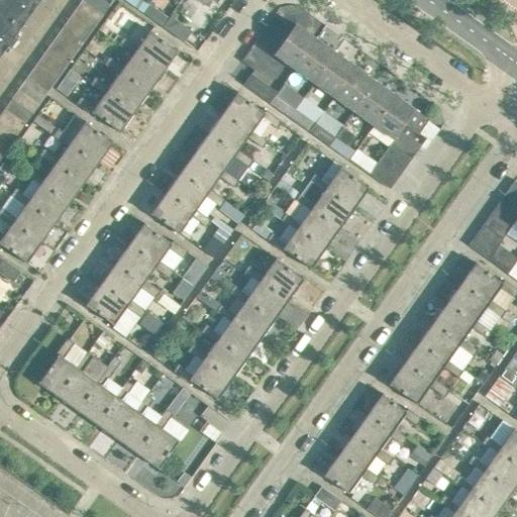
[(15,36),(30,15),(8,0),(0,0),(0,57),(8,45),(11,47),(18,38),(15,36)]
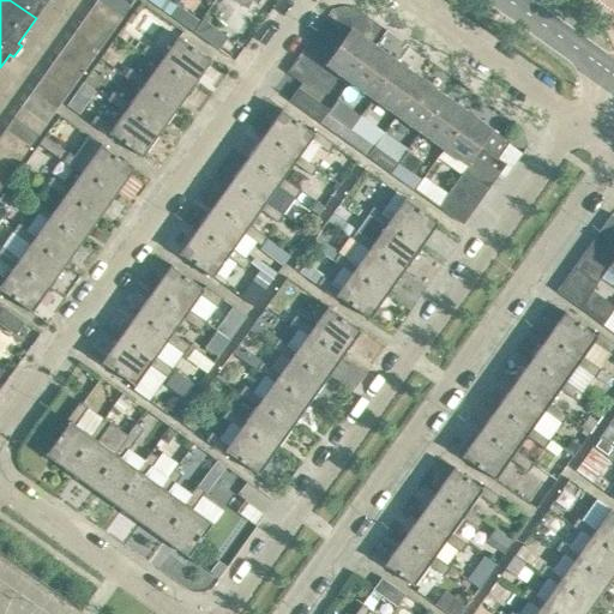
[(10,0),(36,18),(48,0),(10,0)]
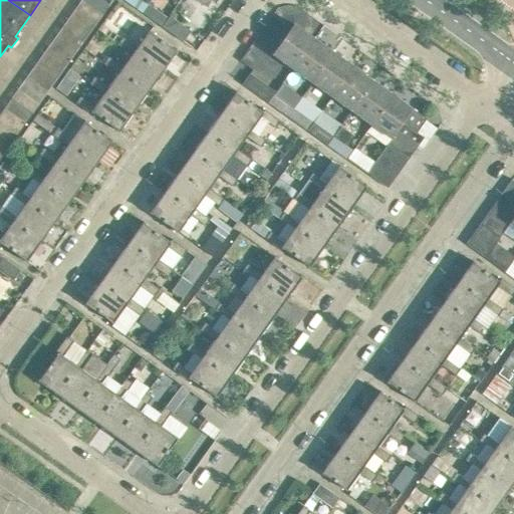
[(102,15),(82,0),(81,0),(74,11),(95,26),(102,15)]
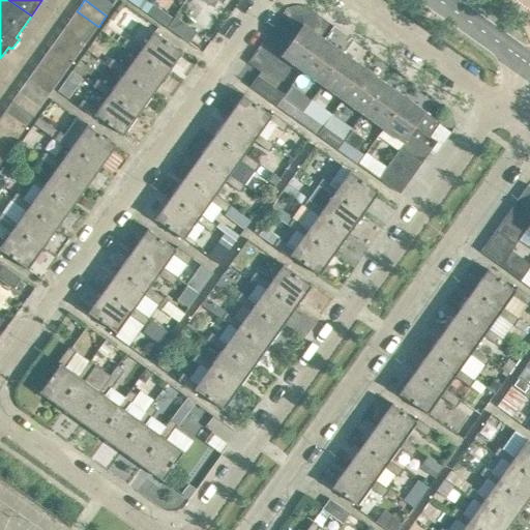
[(113,6),(105,0),(85,0),(106,16),(113,6)]
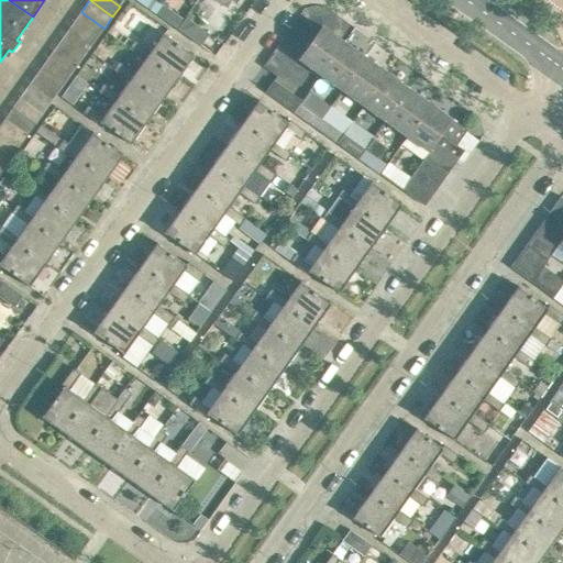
[(163,6),(155,0),(136,0),(156,14),(163,6)]
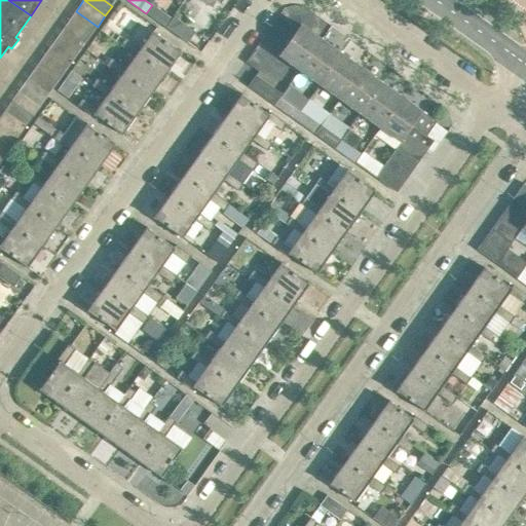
[(172,20),(152,5),(146,13),(165,27),(172,20)]
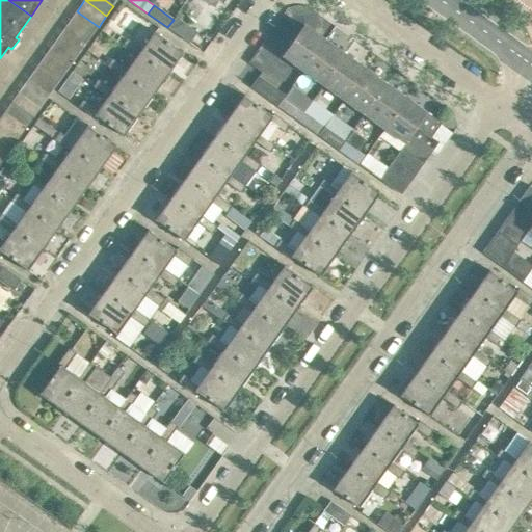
[(99,27),(77,11),(70,22),(90,37),(99,27)]
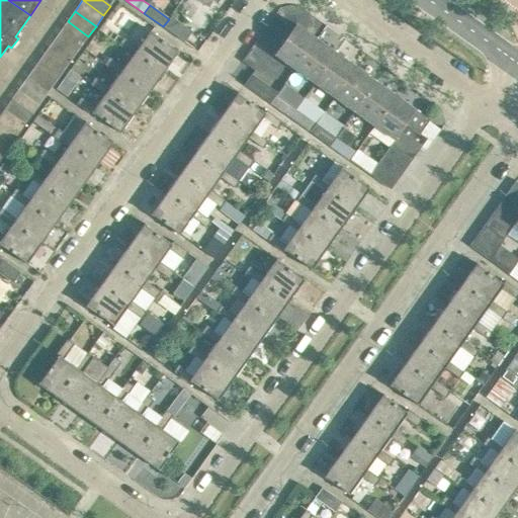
[(192,31),(176,19),(171,16),(169,19),(163,26),(185,42),(192,31)]
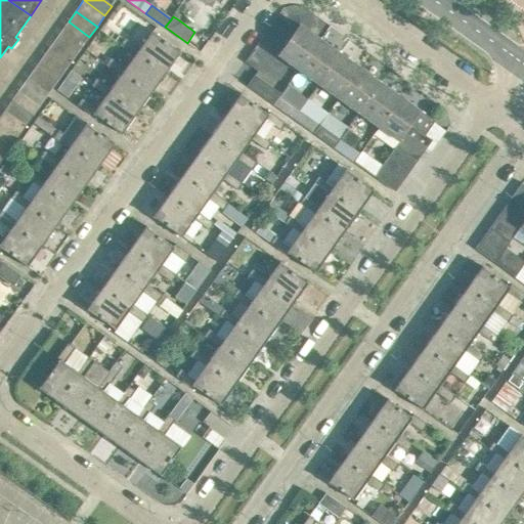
[(89,37),(69,22),(61,31),(83,46),(89,37)]
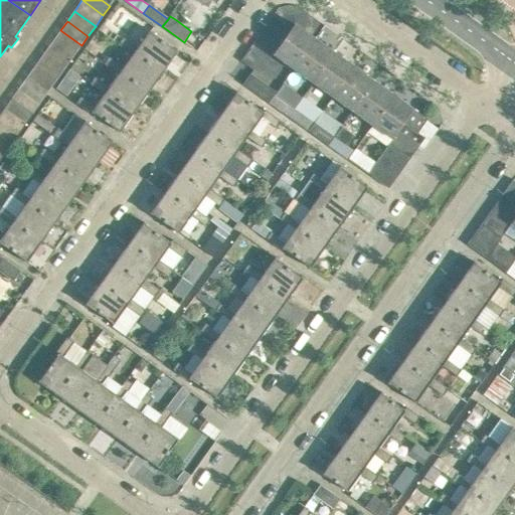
[(294,67),(315,38),(295,24),(274,53),(294,67)]
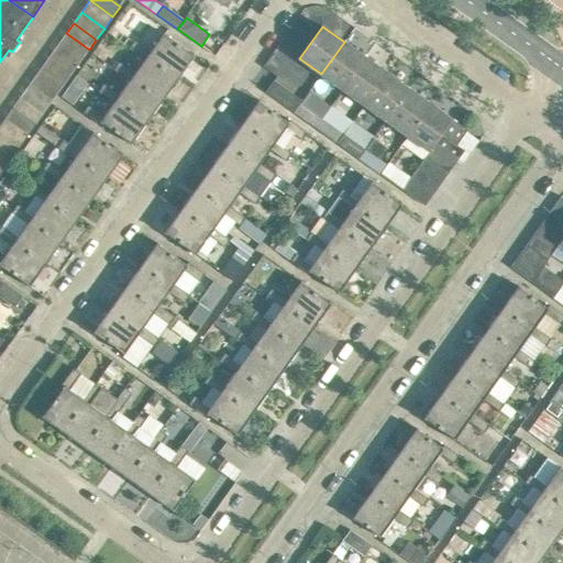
[(89,50),(66,33),(58,44),(81,61),(89,50)]
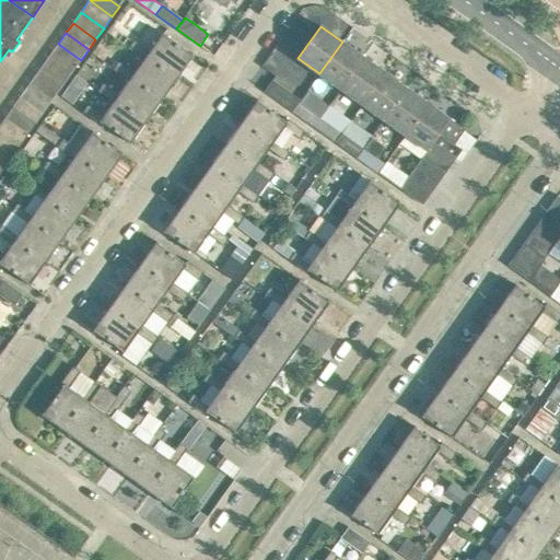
[(195,55),(164,33),(150,51),(133,41),(128,48),(144,60),(147,56),(177,78),(195,55)]
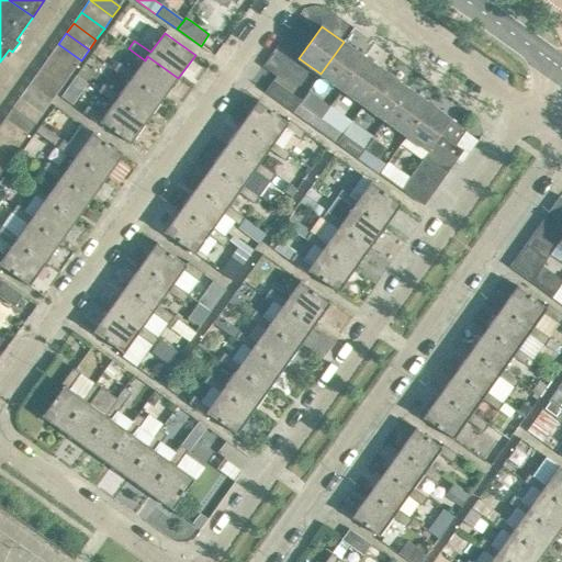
[(341,89),(364,57),(344,42),(321,74),(341,89)]
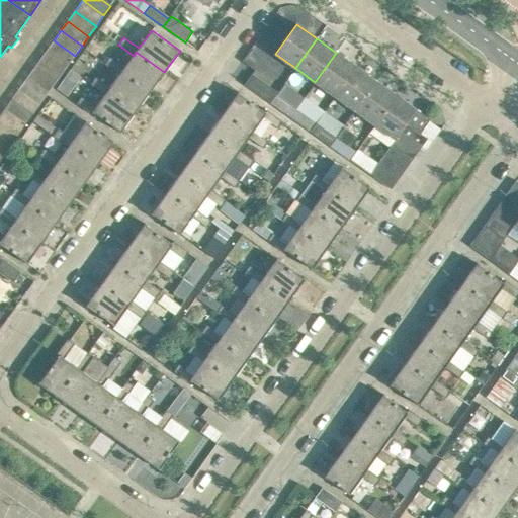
[(75,56),(54,40),(48,49),(69,64),(75,56)]
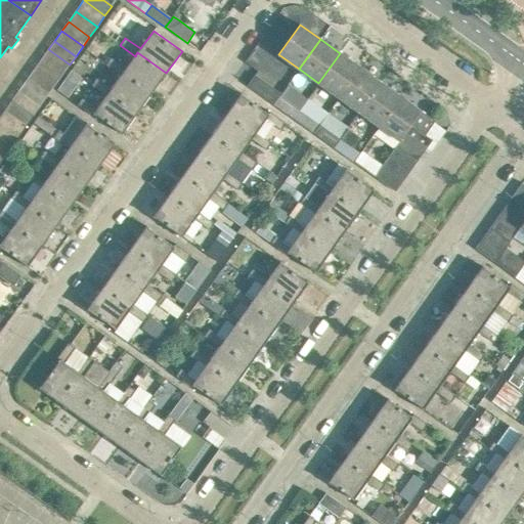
[(70,64),(48,49),(40,60),(61,76),(70,64)]
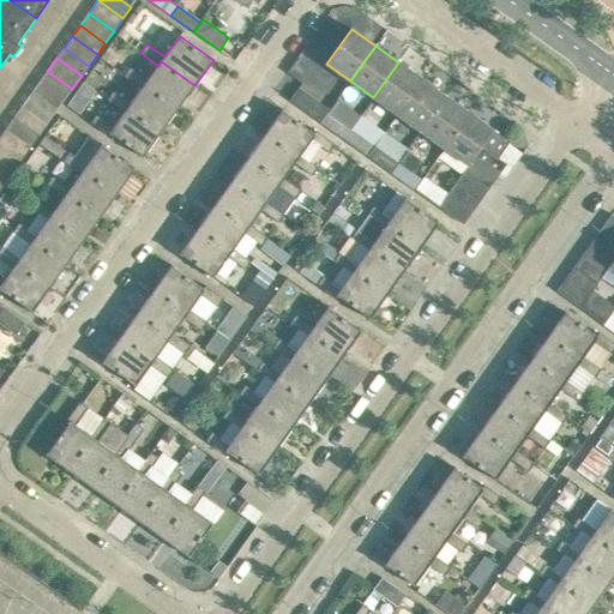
[(194,85),(161,61),(158,66),(148,80),(130,68),(124,77),(142,89),(144,85),(178,109),(194,85)]
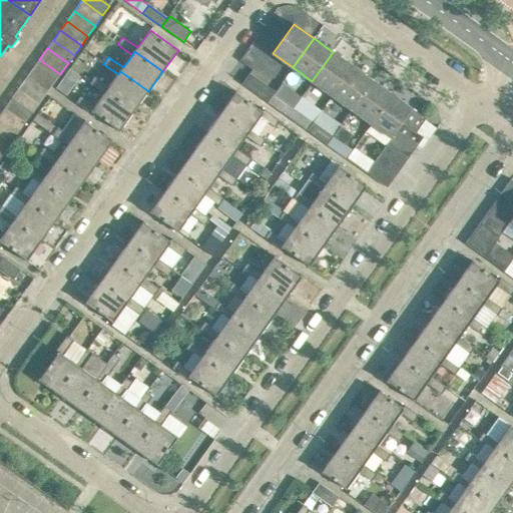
[(332,95),(353,65),(333,52),(312,81),(332,95)]
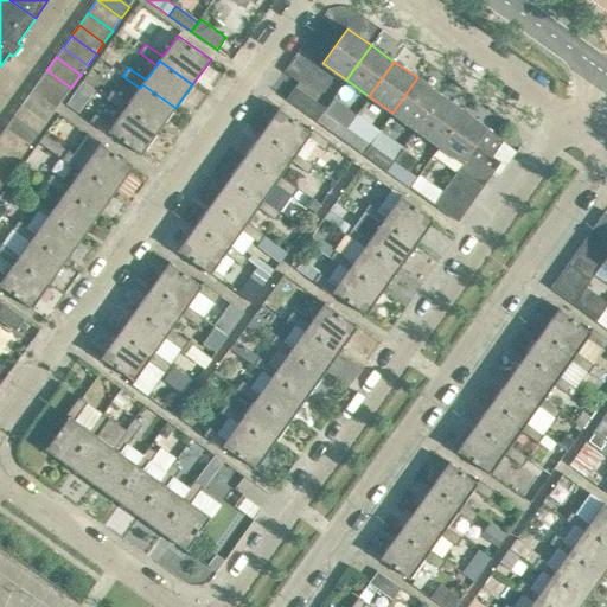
[(71,88),(46,70),(38,82),(63,100),(71,88)]
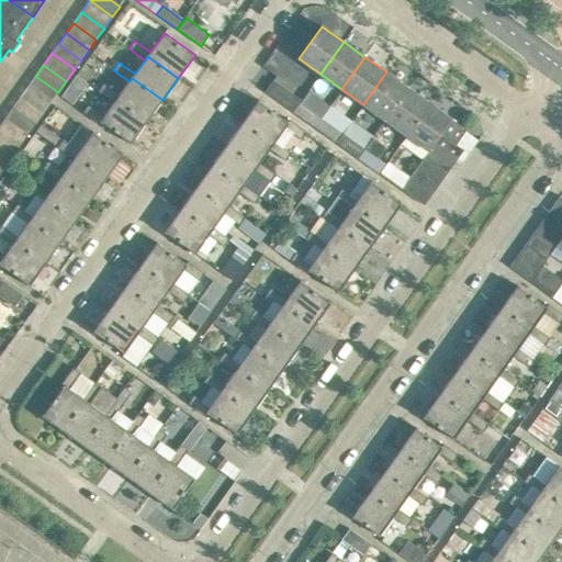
[(384,120),(407,87),(386,71),(363,104),(384,120)]
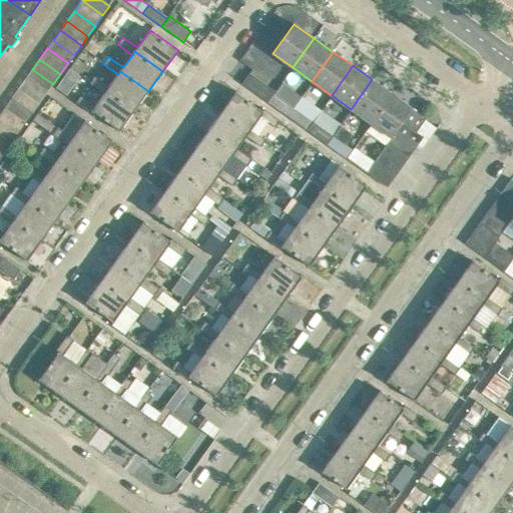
[(53,84),(32,69),(25,79),(46,94),(53,84)]
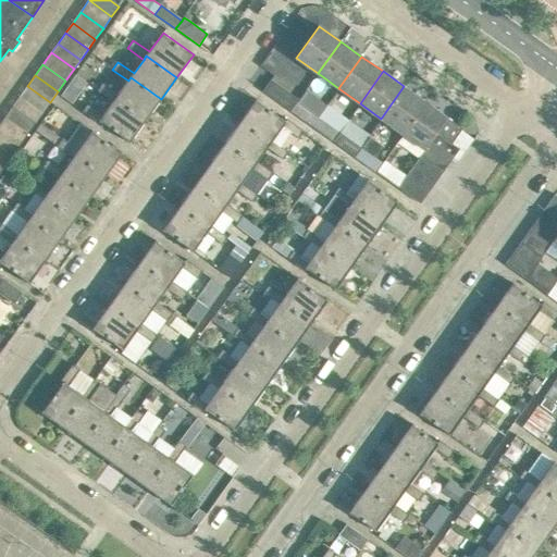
[(161,99),(131,77),(128,81),(119,95),(102,83),(97,90),(113,102),(115,98),(146,120),(161,99)]
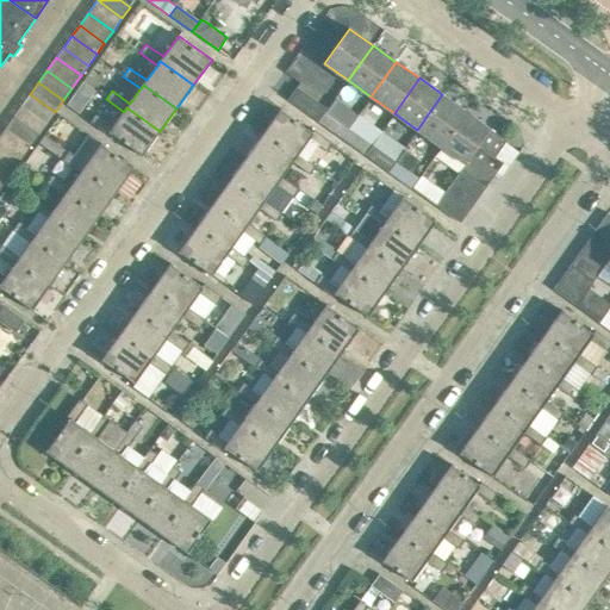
[(327,109),(317,101),(297,87),(288,100),(318,120),(324,112),(327,109)]
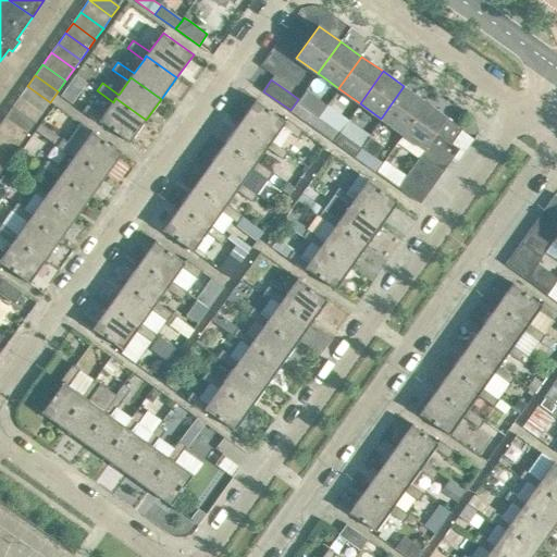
[(50,102),(27,86),(20,96),(42,112),(50,102)]
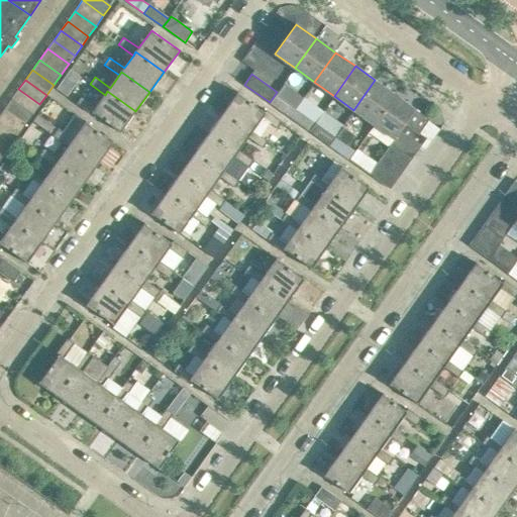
[(373,124),(394,94),(375,80),(353,110),(373,124)]
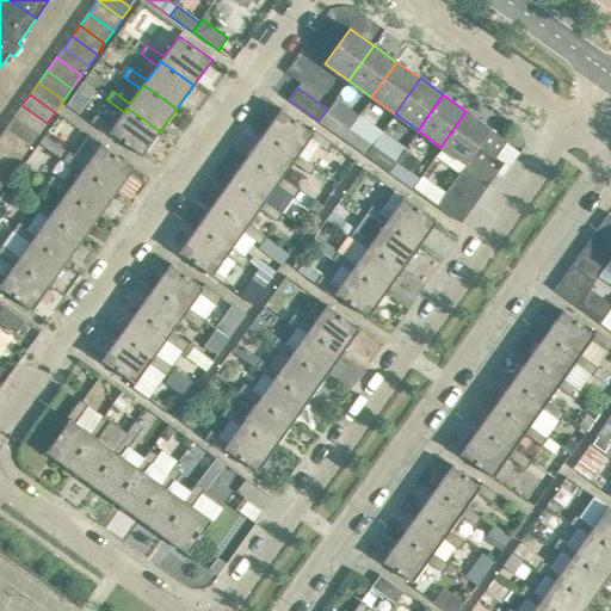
[(47,123),(22,105),(13,117),(38,135),(47,123)]
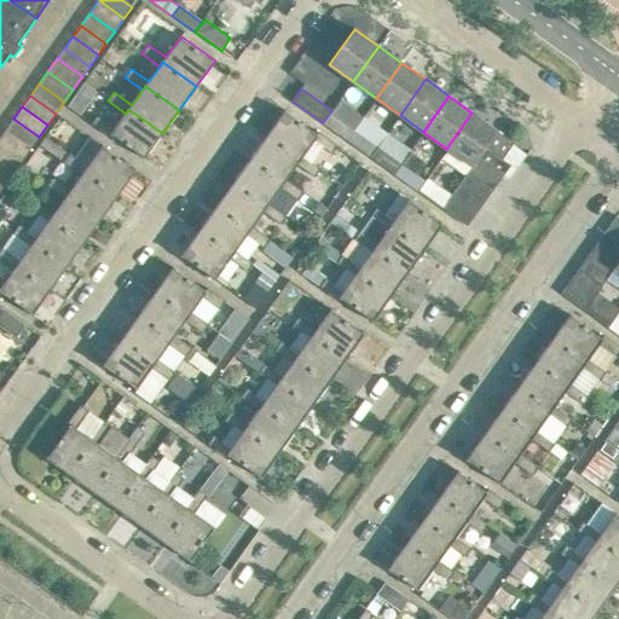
[(162,133),(128,109),(126,114),(115,128),(98,115),(91,125),(110,138),(111,136),(144,158),(162,133)]
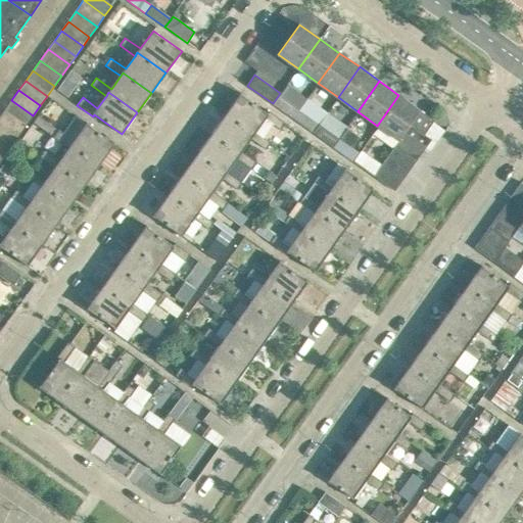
[(240,94),(226,114),(254,135),(256,132),(265,137),(274,125),(280,130),(286,123),(270,111),(269,113),(241,93),(240,94)]
